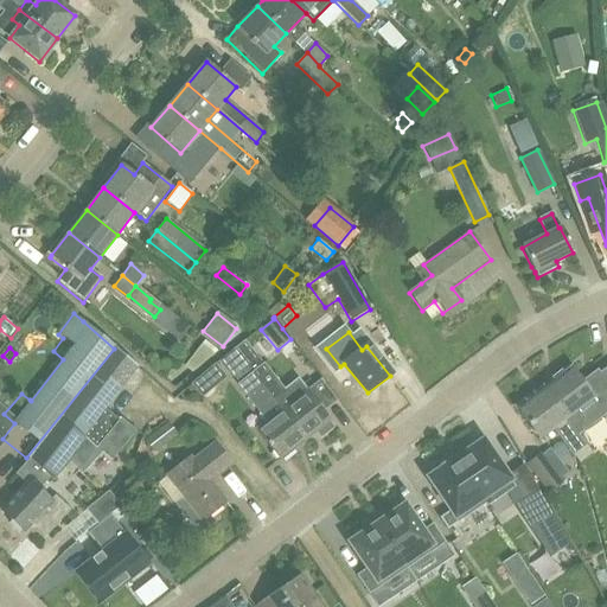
[(26,485),(2,511),(13,521),(11,523),(19,532),(23,530),(25,532),(51,503),(39,492),(50,479),(53,481),(70,462),(83,474),(101,454),(112,461),(136,432),(120,419),(119,421),(106,410),(138,366),(114,349),(26,458),(27,458),(27,459),(13,474),(26,485)]
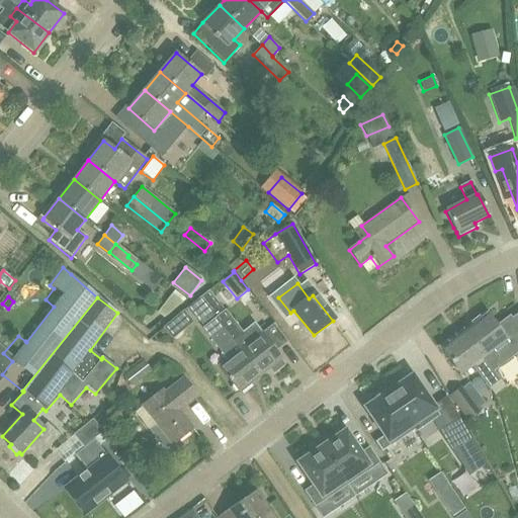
[(199,298),(192,304),(208,324),(204,327),(214,339),(225,332),(214,319),(199,298)]
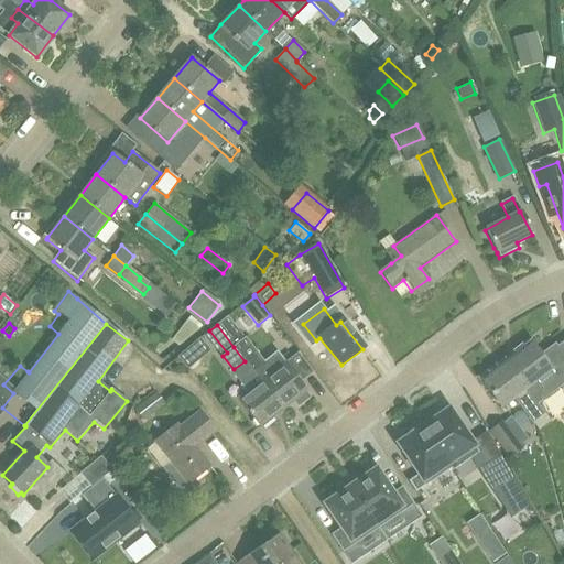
[(245,338),(234,347),(245,361),(256,353),(245,338)]
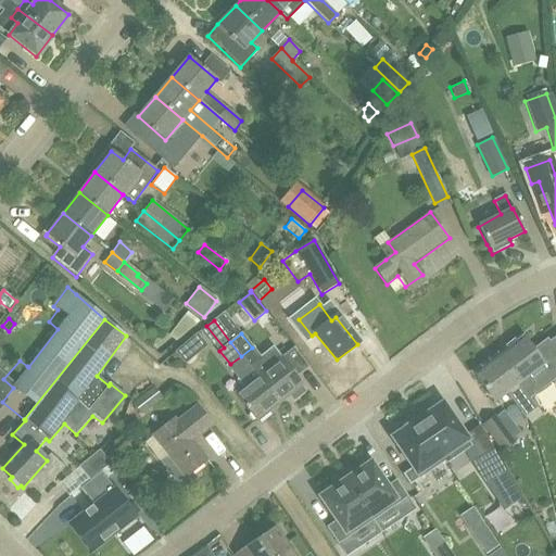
[(207,335),(184,345),(191,362),(215,351),(207,335)]
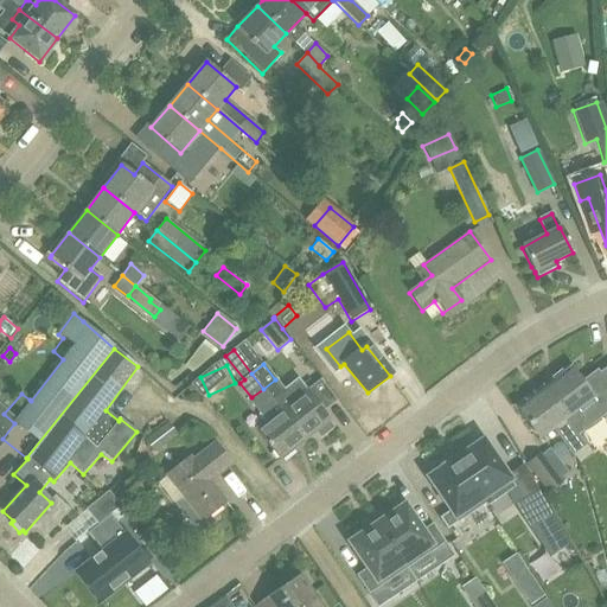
[(545,390),(577,434),(606,411),(606,369),(600,375),(596,371),(581,382),(573,370),(545,390)]
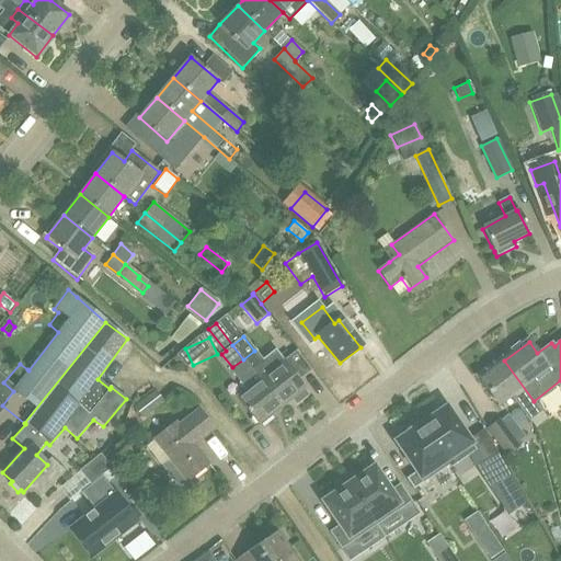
[(275,350),(250,369),(281,409),(306,389),(284,362),(283,359),(275,350)]
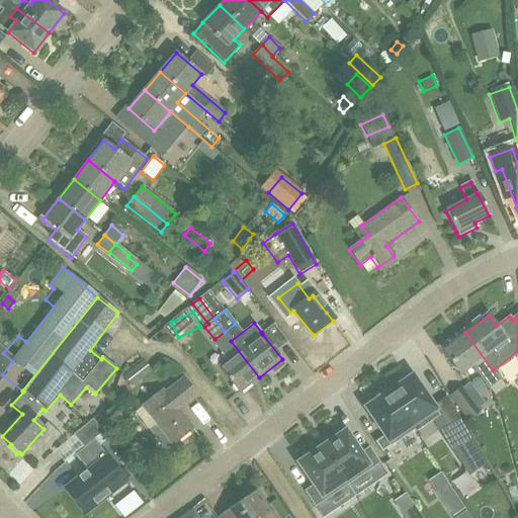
[(493,370),(465,333),(441,351),(459,375),(472,365),(489,389),(500,380),(493,370)]
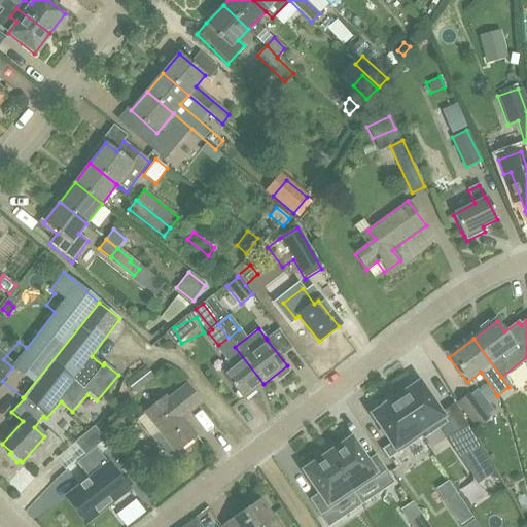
[(237,362),(221,374),(242,400),(264,384),(235,347),(229,352),(237,362)]
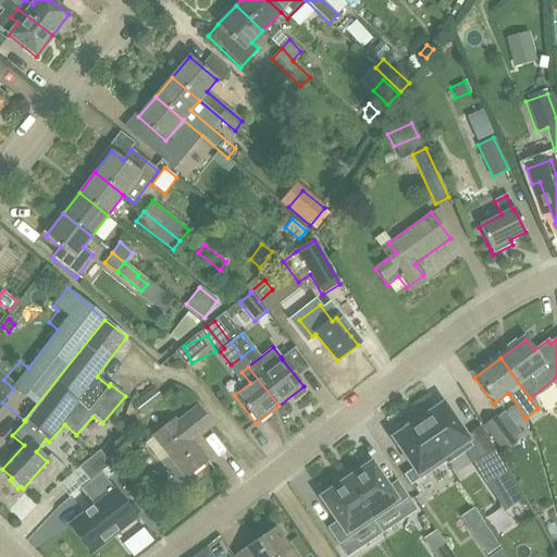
[(152,388),(132,404),(139,415),(160,398),(152,388)]
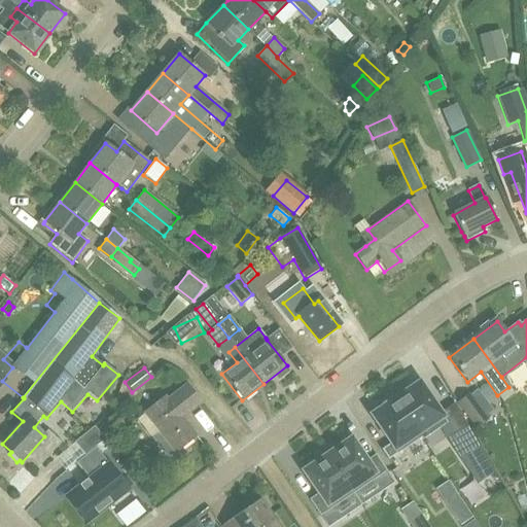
[(167,458),(174,452),(175,453),(197,436),(182,419),(201,405),(186,386),(168,400),(165,397),(144,414),(152,424),(144,430),(167,458)]
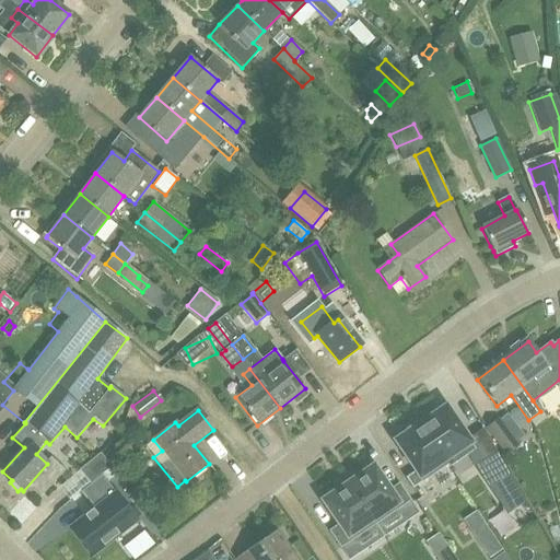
[(422,427),(451,468),(450,469),(451,471),(471,457),(501,500),(517,489),(485,432),(469,442),(447,410),(443,413),(440,410),(423,421),(426,424),(422,427)]
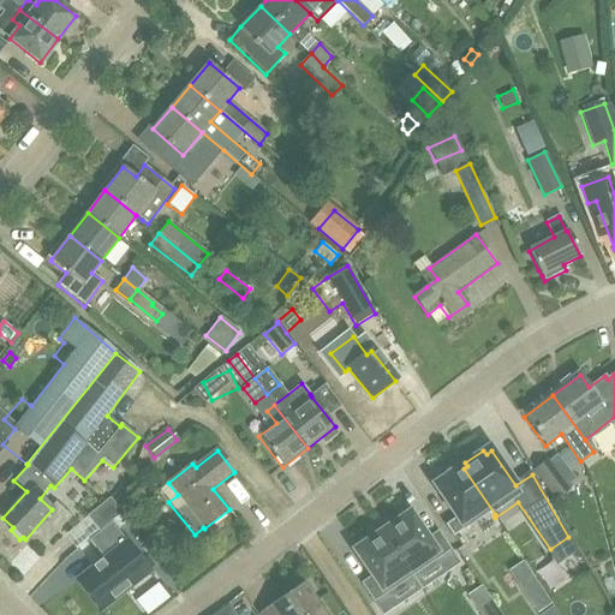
[(533,469),(555,499),(568,489),(547,459),(533,469)]
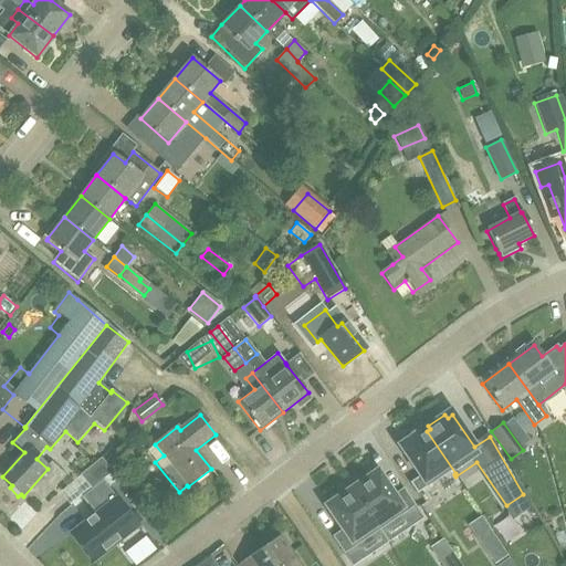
[(427,431),(423,435),(421,430),(405,442),(407,446),(401,449),(422,479),(412,485),(420,496),(454,474),(456,473),(427,431)]
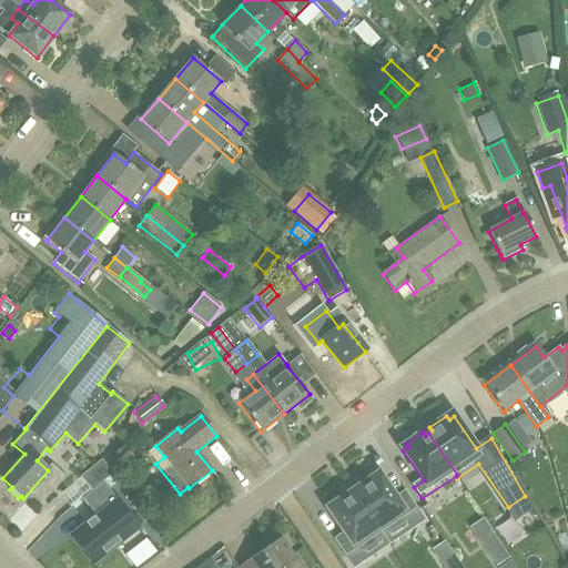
[(0,458),(1,459),(10,445),(0,437),(0,458)]
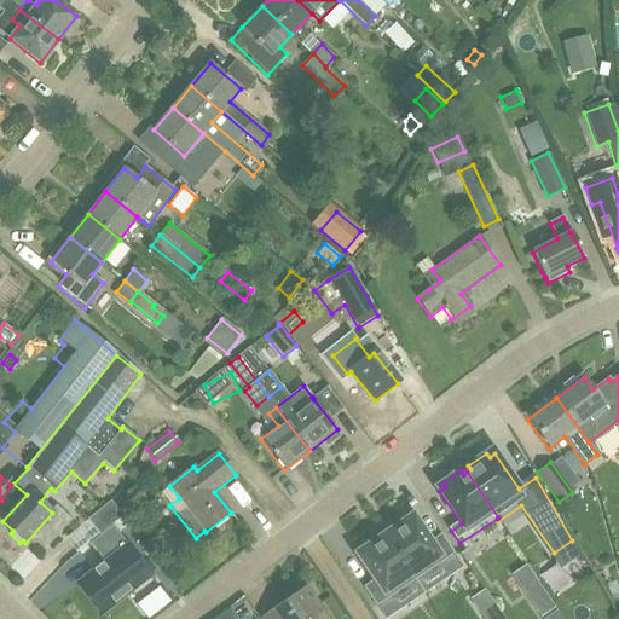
[(65,541),(75,553),(98,534),(99,536),(102,533),(114,524),(123,516),(110,502),(87,521),(88,522),(65,541)]
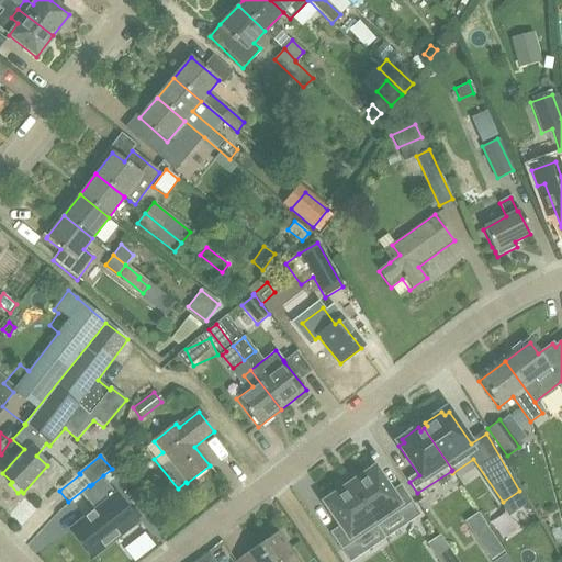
[(52,460),(38,491),(55,497),(69,467),(52,460)]
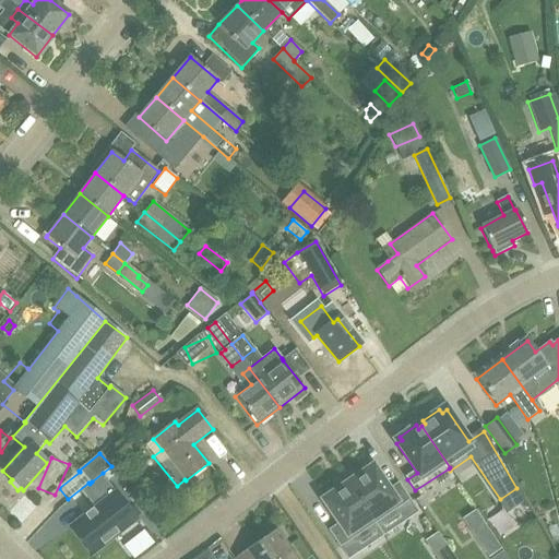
[(346,483),(371,520),(407,496),(395,478),(385,485),(369,461),(367,463),(365,461),(353,468),(355,471),(344,478),(346,483)]
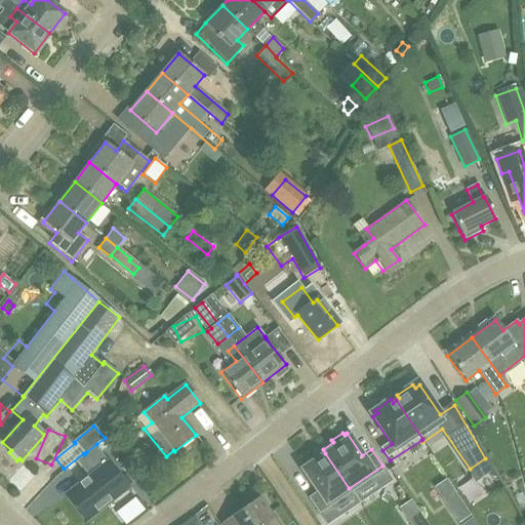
[(318,514),(352,491),(349,488),(325,453),(316,459),(313,456),(301,463),(304,468),(301,469),(317,491),(308,497),(318,514)]
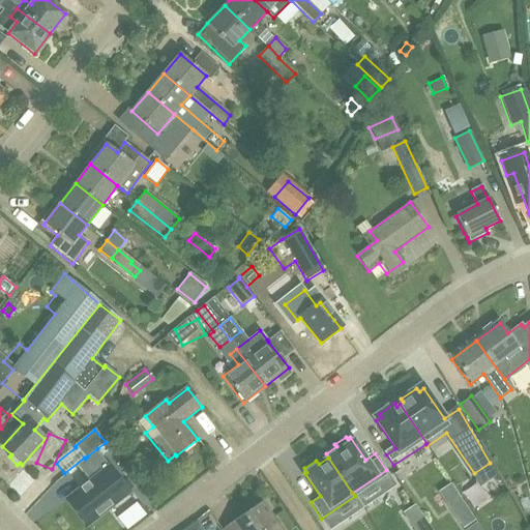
[(67,501),(86,526),(115,503),(102,488),(109,482),(102,473),(67,501)]
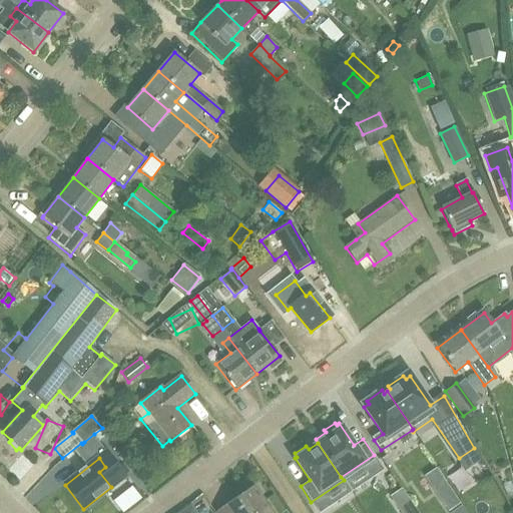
[(460,501),(447,481),(435,489),(448,509),(460,501)]
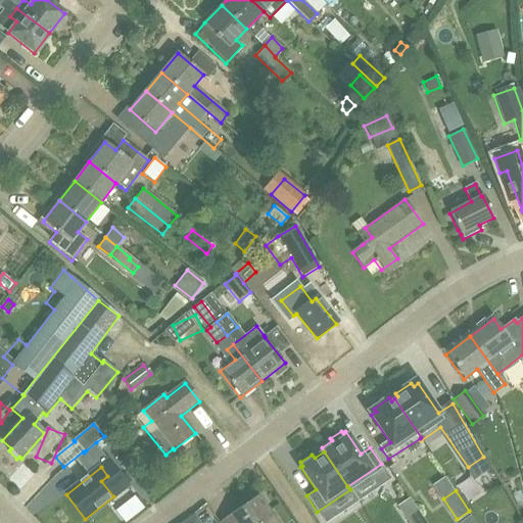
[(277,522),(258,495),(233,513),(238,521),(234,522),(277,522)]
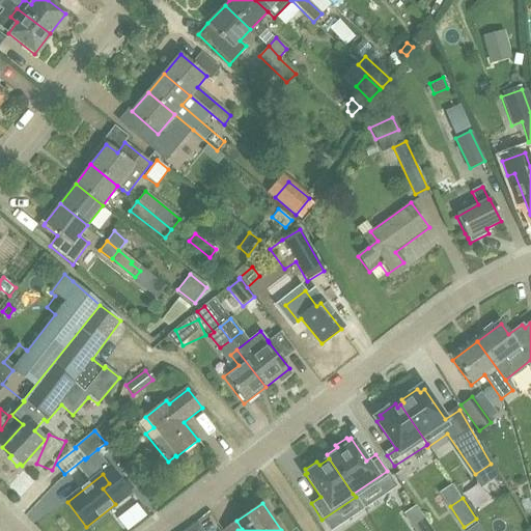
[(416,530),(426,523),(416,507),(404,514),(416,530)]
